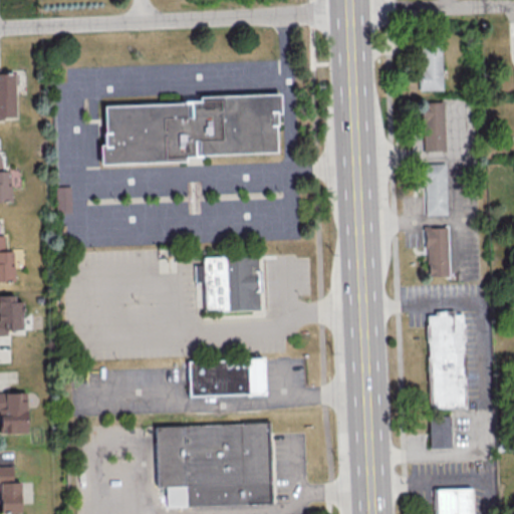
[(442,38),(445,92),(421,93),(418,39),(442,38)]
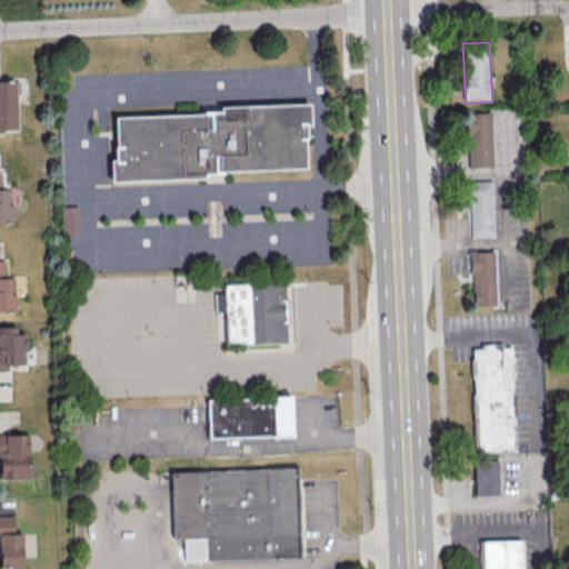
[(0,129),(16,130),(16,81),(0,80),(0,129)]
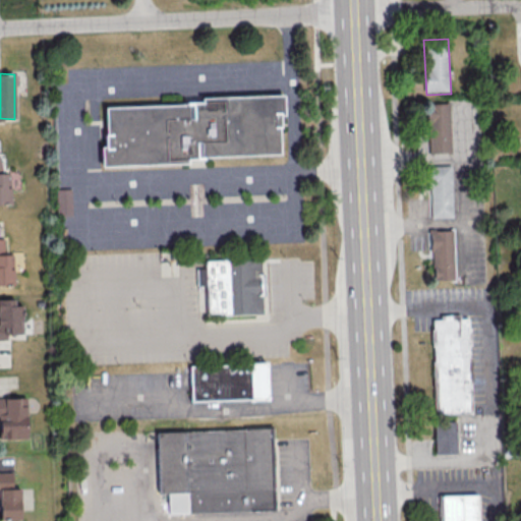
[(282,155),(189,159),(190,165),(105,168),(104,148),(107,148),(106,107),(204,103),(204,98),(280,95),(282,155)]
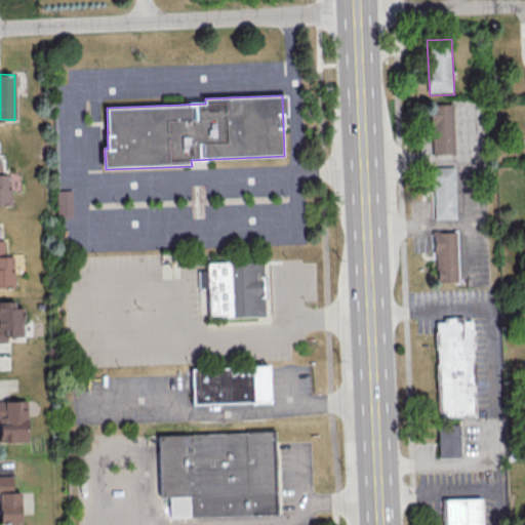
[(454,105),(457,155),(433,156),(430,106),(454,105)]
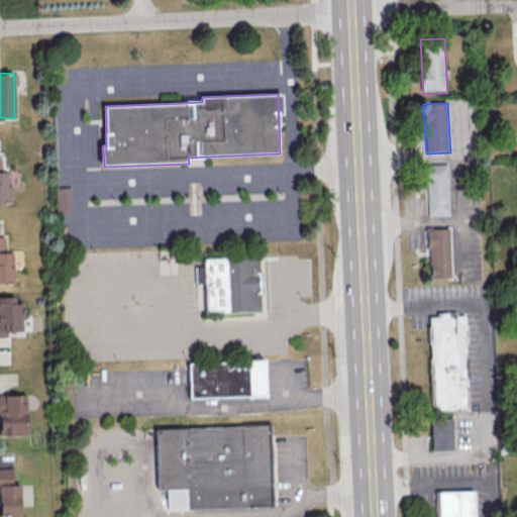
[(0,202),(10,202),(9,171),(0,171),(0,166),(0,202)]
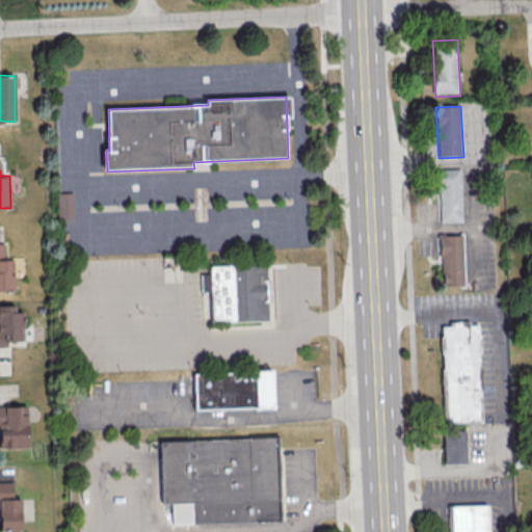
[(462,170),(464,222),(441,223),(439,171),(462,170)]
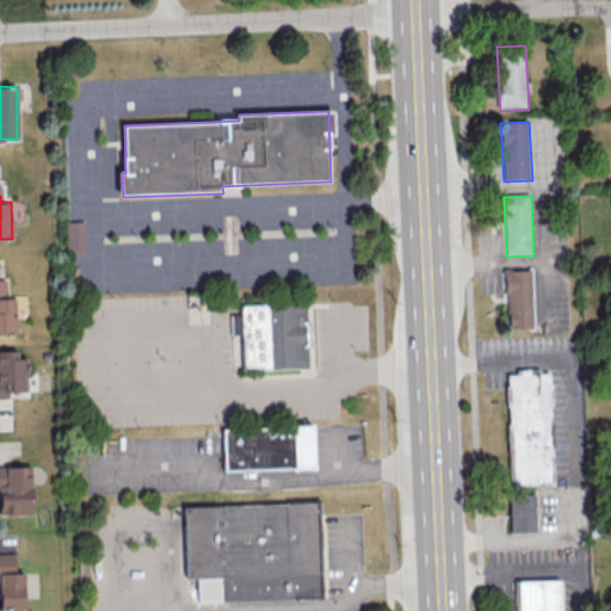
[(531,271),(534,329),(510,329),(507,272),(531,271)]
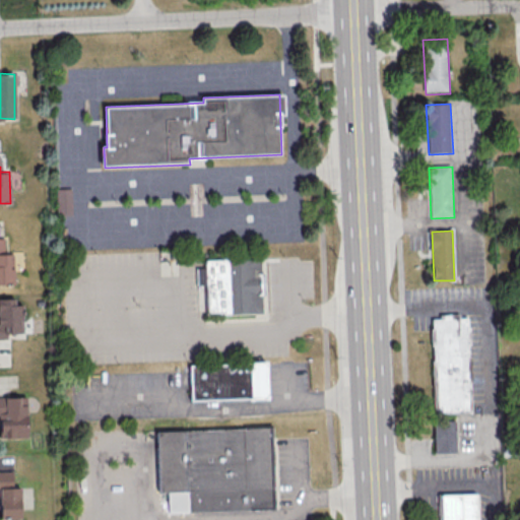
[(0,237),(0,283),(13,283),(12,253),(4,253),(4,238),(0,237)]
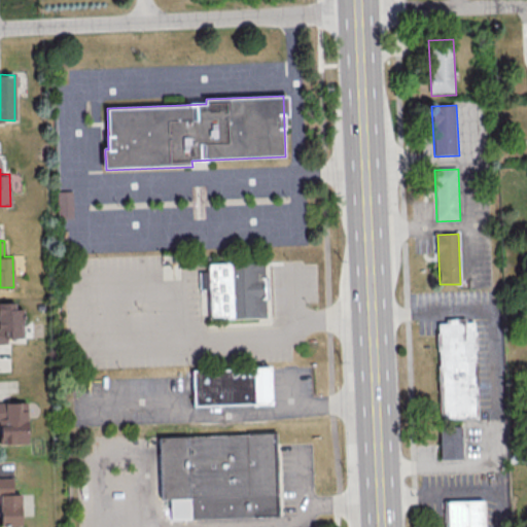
[(265,261),(268,319),(210,321),(208,288),(202,289),(201,273),(208,273),(207,264),(265,261)]
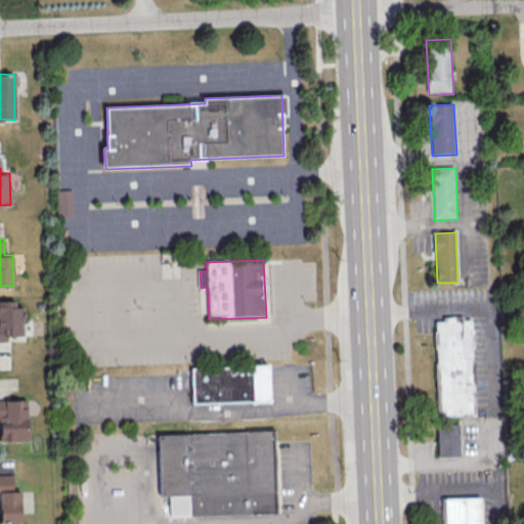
[(0,341),(7,341),(6,336),(23,336),(22,306),(14,307),(14,300),(0,300),(0,341)]
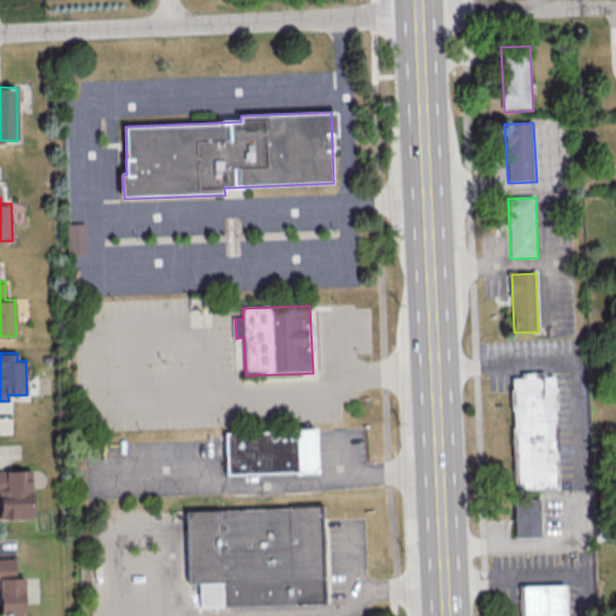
[(552,373),(510,374),(513,489),(555,487),(552,373)]
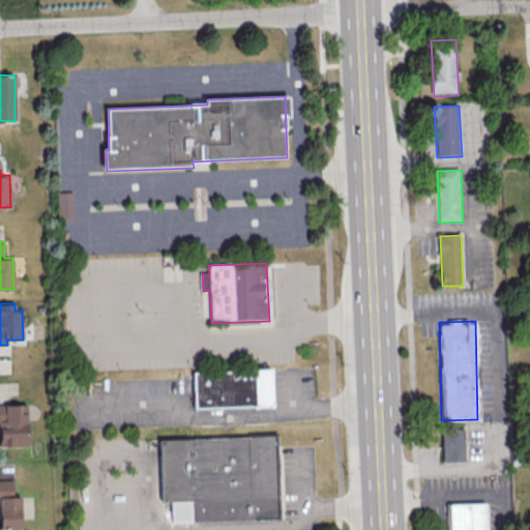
[(272,372),(273,406),(197,409),(196,374),(272,372)]
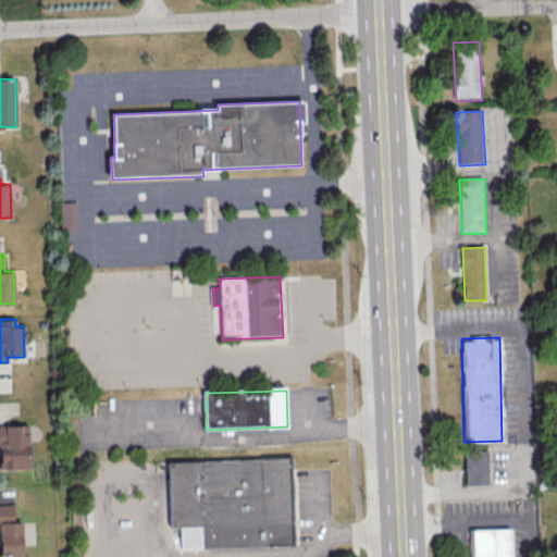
[(0,468),(28,469),(27,424),(0,424),(0,468)]
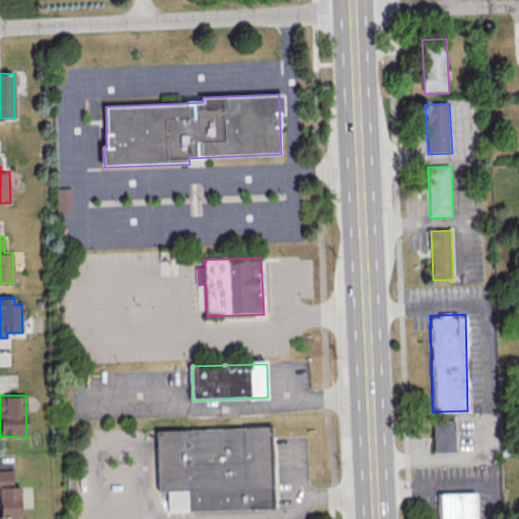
[(435,420),(456,420),(457,452),(436,453),(435,420)]
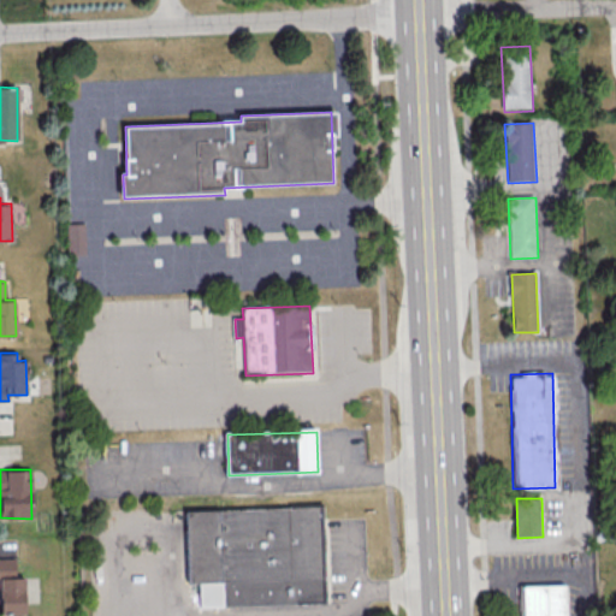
[(319,508),(324,605),(199,610),(197,584),(190,584),(187,513),(319,508)]
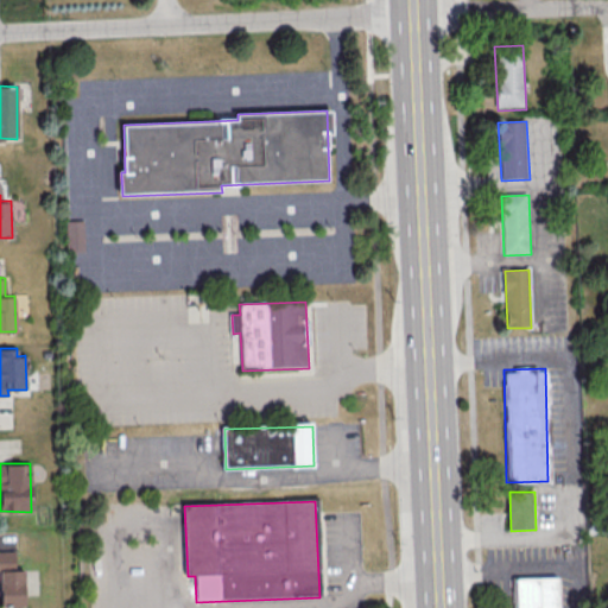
[(14,570),(14,551),(0,551),(0,605),(23,605),(23,569),(14,570)]
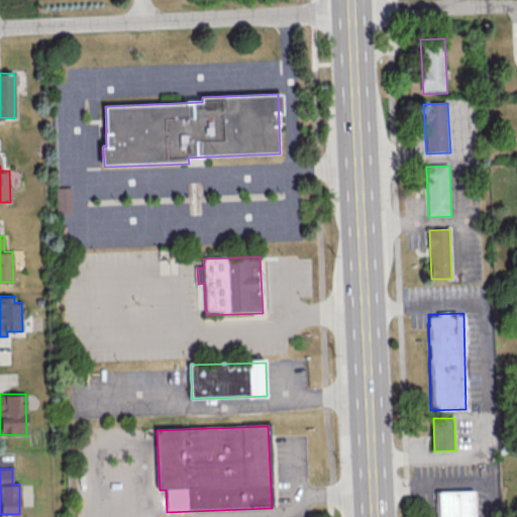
[(476,516),(439,516),(439,493),(476,491),(476,516)]
